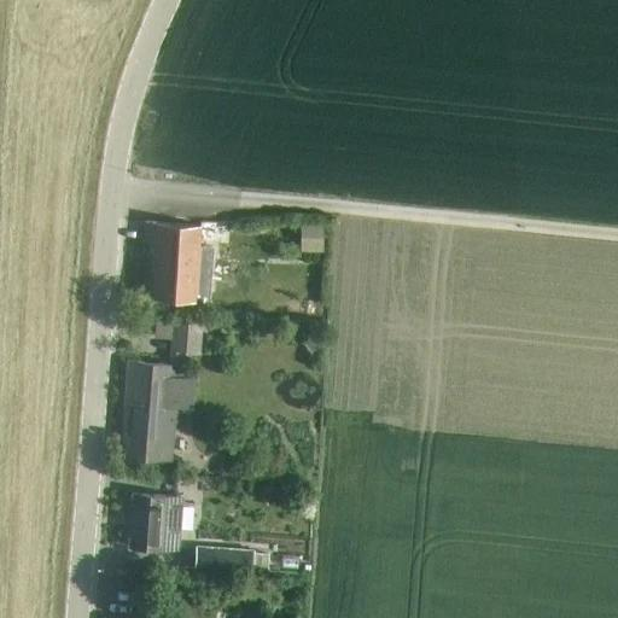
[(321,222),(298,222),(298,250),(321,250),(321,222)]
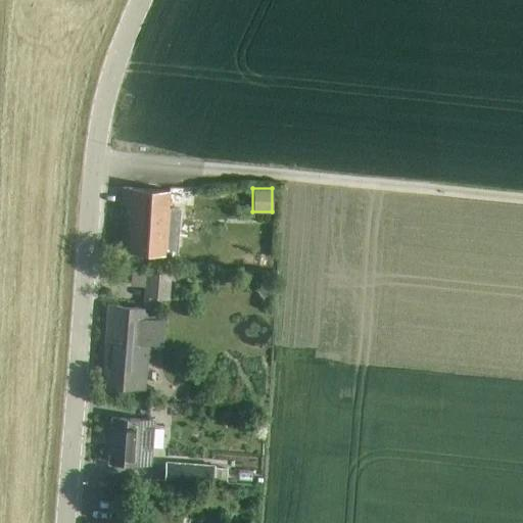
[(174,251),(178,209),(167,208),(169,193),(121,189),(120,202),(128,203),(124,253),(162,257),(162,251),(174,251)]
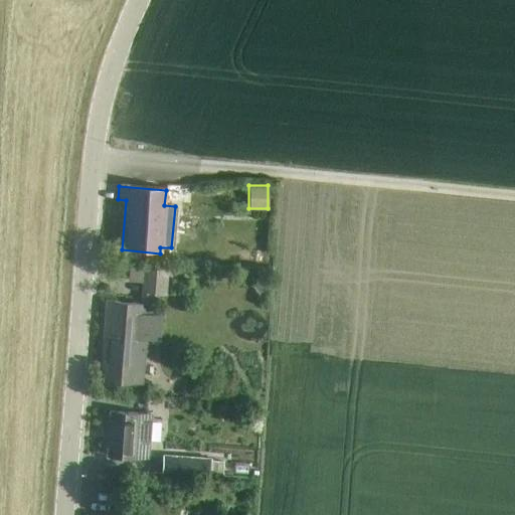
[(106,301),(100,373),(104,373),(113,374),(112,382),(143,384),(145,366),(140,366),(141,355),(146,355),(146,352),(150,352),(151,343),(159,344),(162,316),(153,315),(154,305),(150,305),(151,293),(166,294),(168,271),(143,269),(142,283),(140,304),(106,301)]
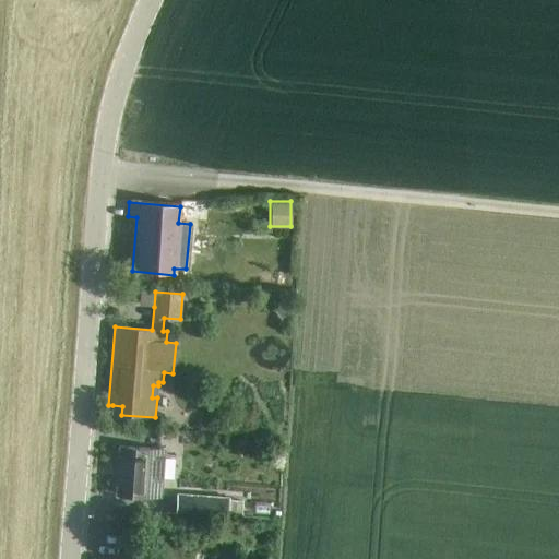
[(120,447),(117,495),(161,498),(164,450),(120,447)]
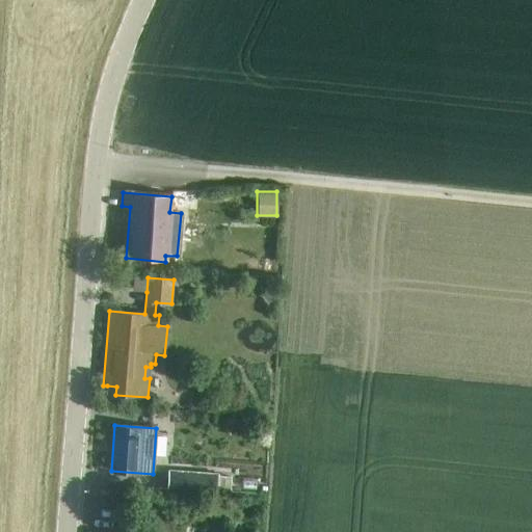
[(169,471),(168,488),(217,491),(218,474),(169,471)]
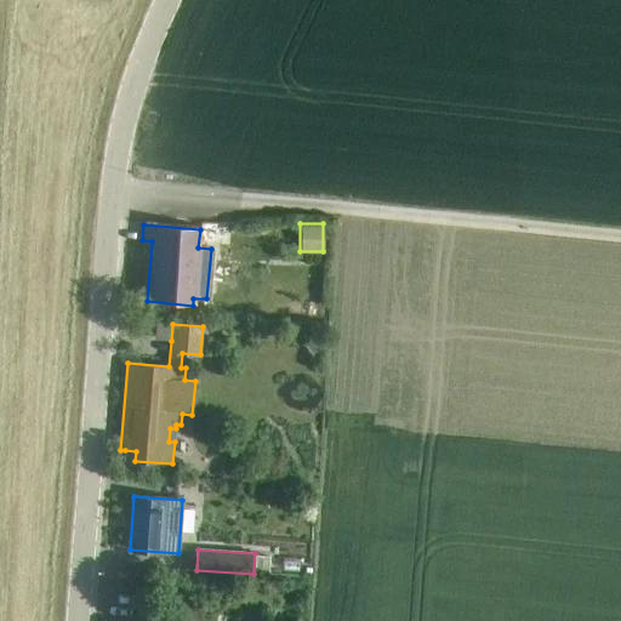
[(300,559),(284,558),(283,570),(298,571),(300,559)]
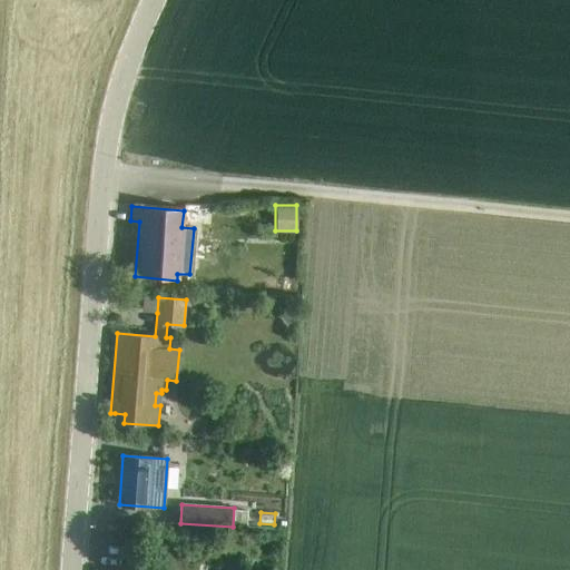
All buildings are outlined.
